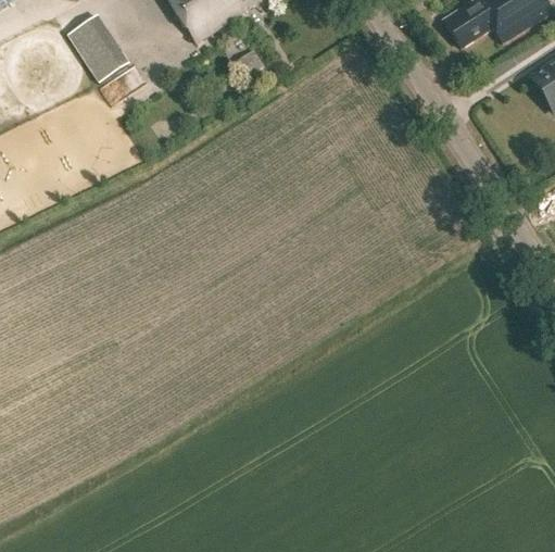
[(0,0),(0,10),(20,0),(0,0)]
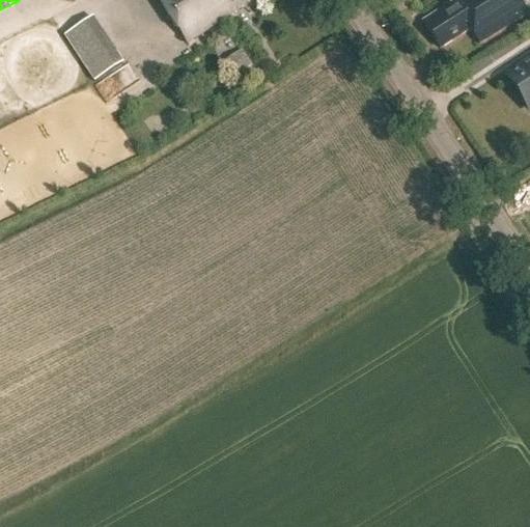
[(162,0),(166,6),(186,38),(248,0),(162,0)]
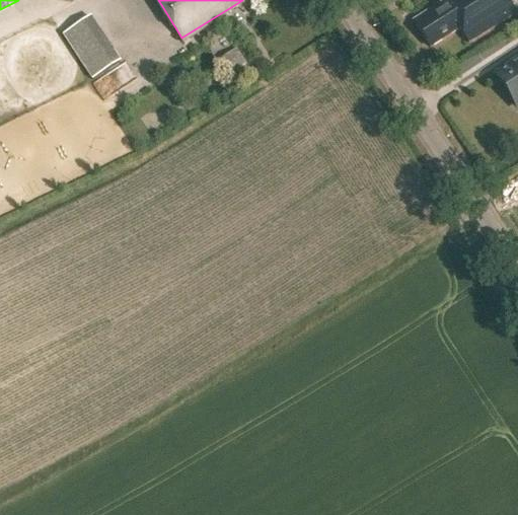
[(449,0),(443,4),(441,2),(415,18),(431,44),(459,26),(469,40),(515,11),(509,1),(512,0),(449,0)]
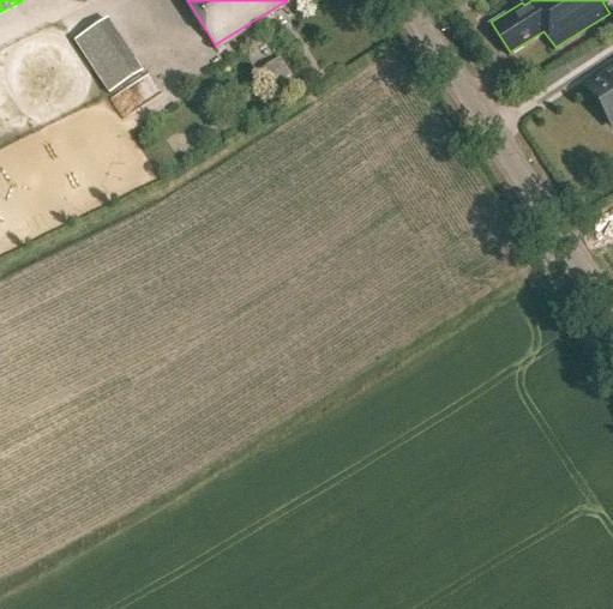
[(74,40),(109,92),(143,70),(108,18),(74,40)]
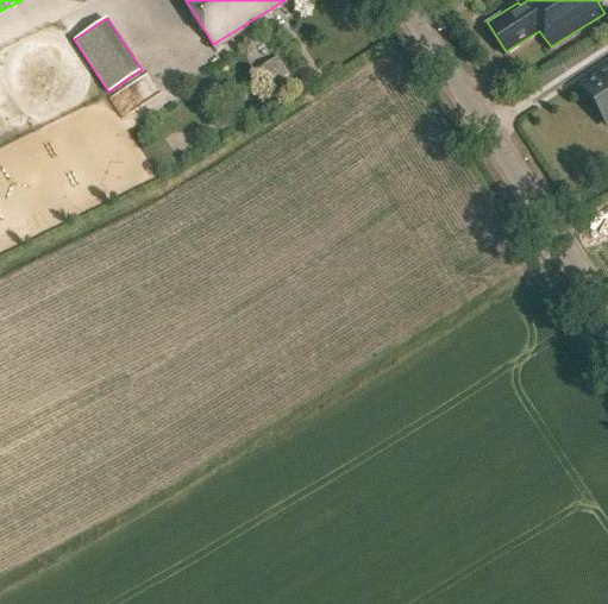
[(607,69),(583,86),(600,111),(607,121),(607,69)]
